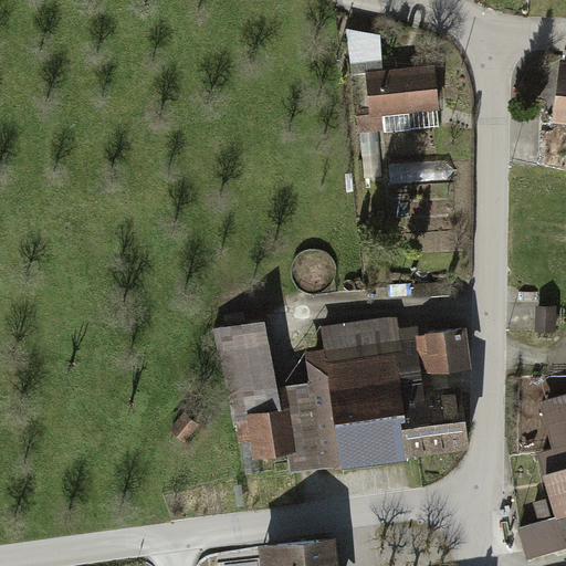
[(378,40),(344,33),(347,80),(362,80),(365,134),(438,128),(435,73),(380,77),(378,40)]
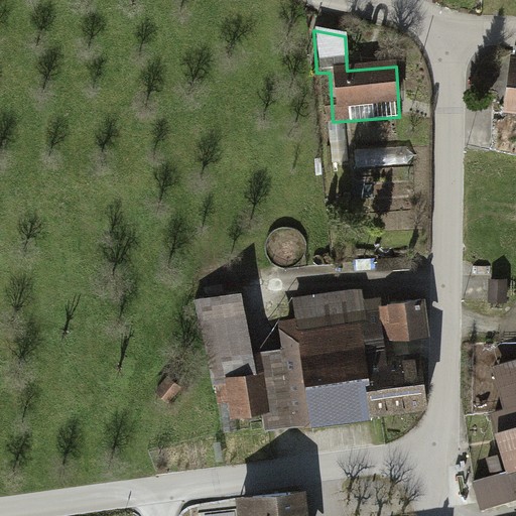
[(515,60),(506,59),(498,116),(515,118),(515,60)]
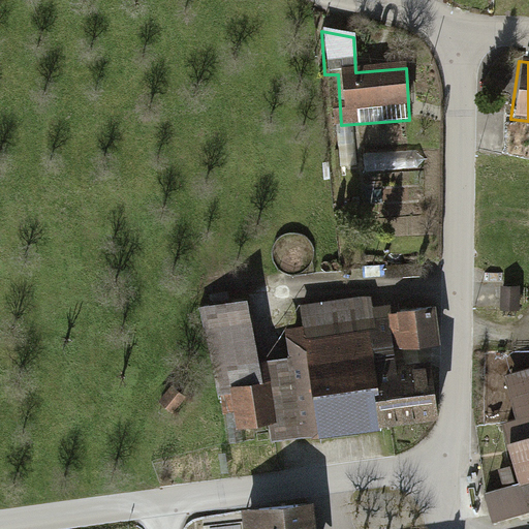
[(336,131),(339,173),(358,172),(354,130),(336,131)]
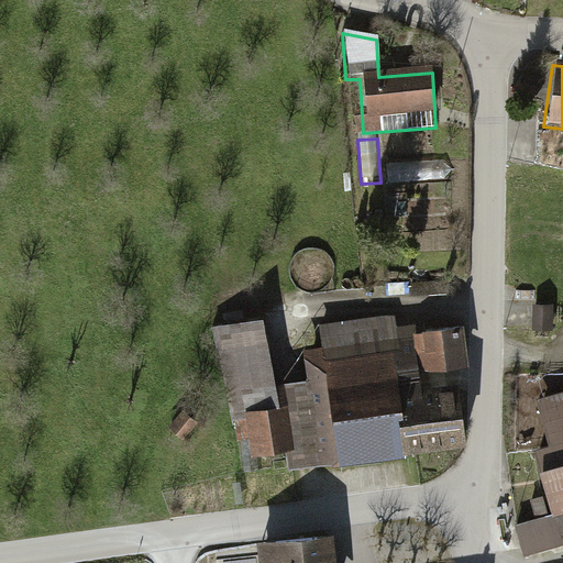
[(382,164),(383,186),(449,181),(448,159),(382,164)]
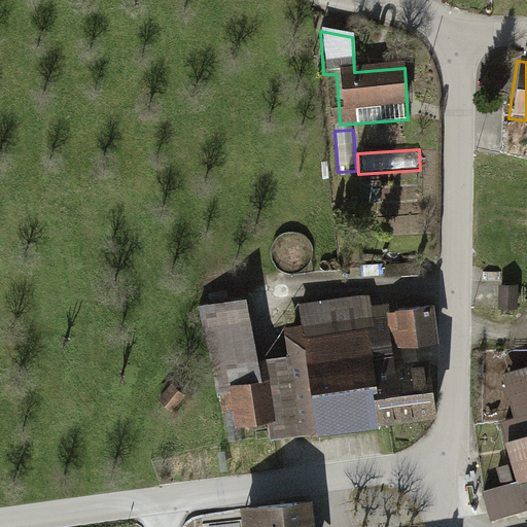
[(267,432),(312,426),(306,379),(300,318),(280,321),(283,349),(255,352),(241,292),(197,304),(217,391),(229,389),(235,424),(265,420),(267,432)]
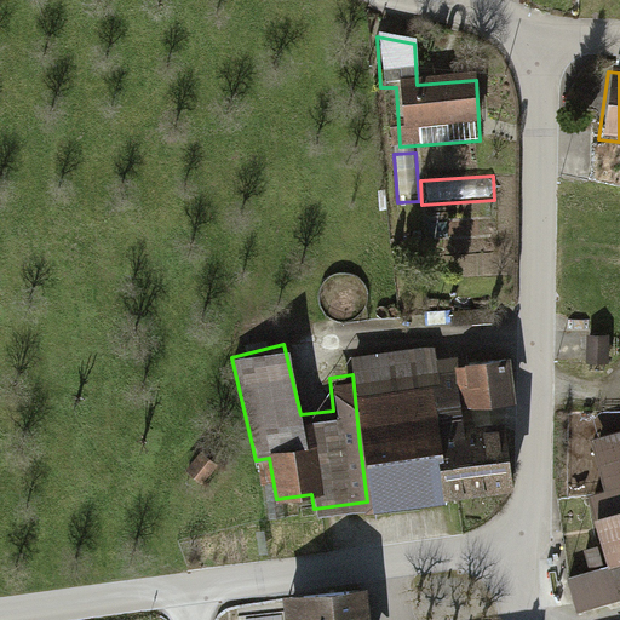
[(352,374),(360,446),(432,436),(431,422),(459,418),(457,405),(512,399),(506,348),(434,356),(432,345),(350,355),(352,374)]
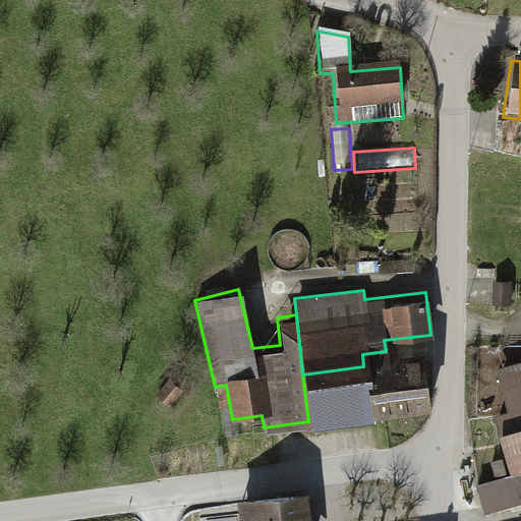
[(514,292),(486,292),(486,322),(513,322),(514,292)]
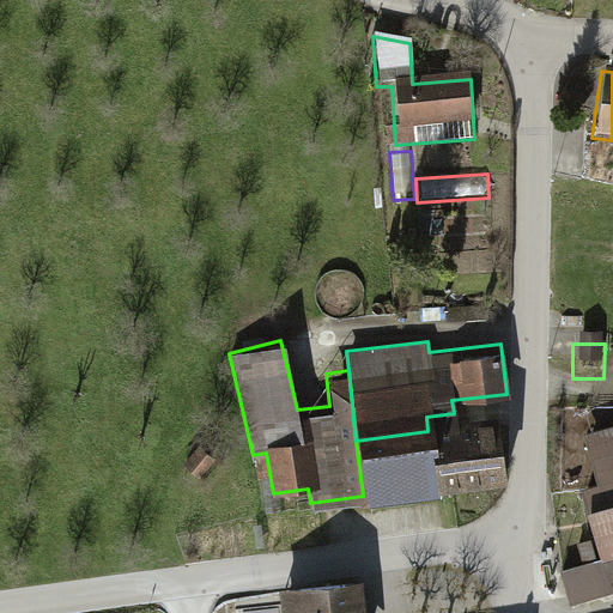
[(496,408),(454,413),(426,417),(428,431),(356,441),(363,496),(364,502),(438,493),(437,481),(504,473),(496,408)]
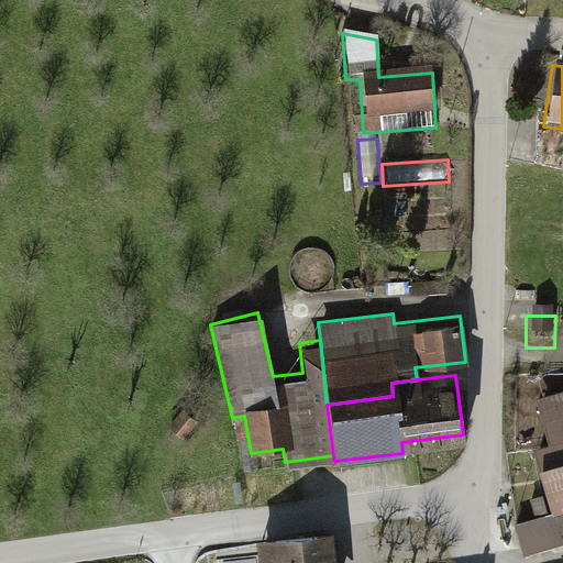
[(562,386),(533,394),(545,439),(530,443),(549,514),(514,523),(522,556),(562,544),(562,386)]
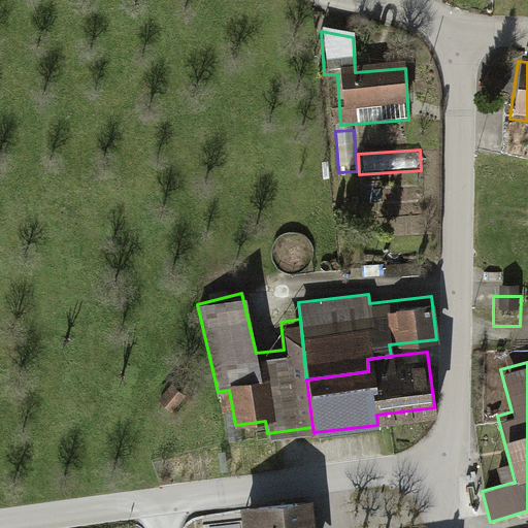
[(173,382),(156,399),(168,410),(185,394),(173,382)]
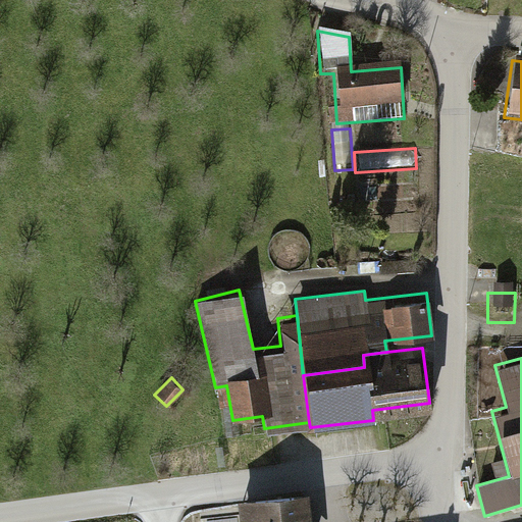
[(235,511),(236,521),(307,521),(304,491),(233,501),(235,511)]
